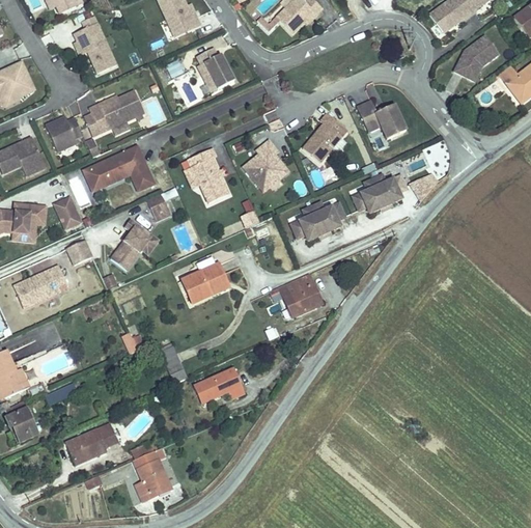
[(53,0),(55,4),(58,11),(82,1),(81,0),(53,0)]
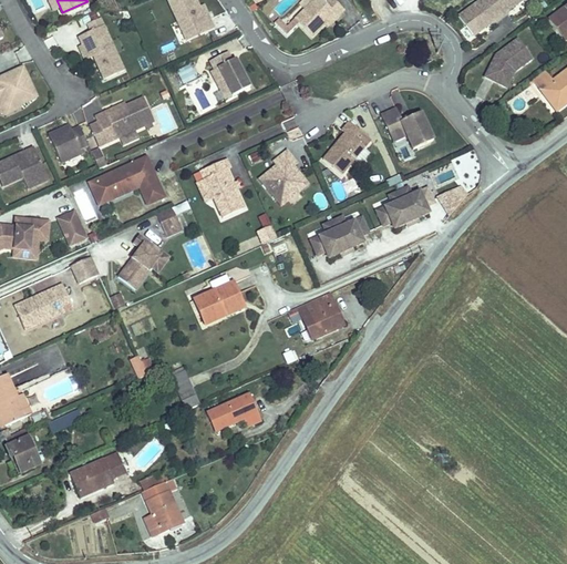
[(214,26),(209,16),(205,18),(199,6),(197,0),(169,0),(187,38),(214,26)]
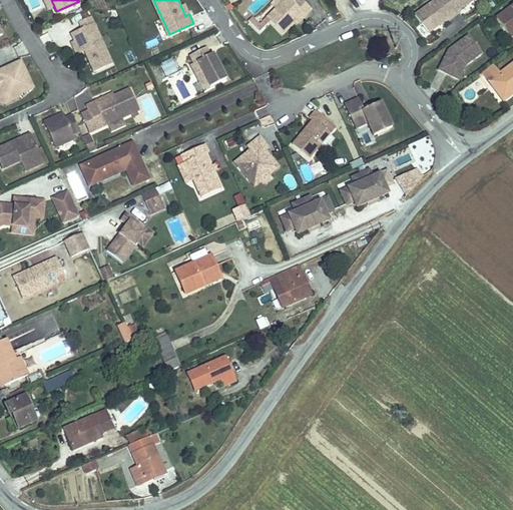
[(301,14),(310,6),(312,8),(318,2),(316,0),(284,0),(271,14),(286,29),(301,14)]
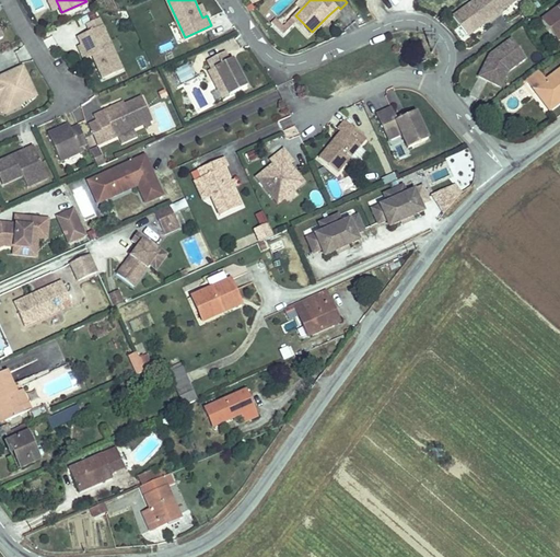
[(473,0),(455,13),(469,33),(490,18),(491,19),(498,14),(486,0),(473,0)]
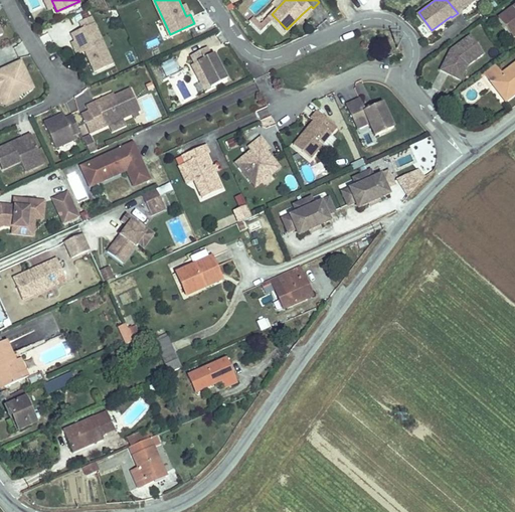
[(447,0),(458,13),(463,9),(462,8),(473,0),(447,0)]
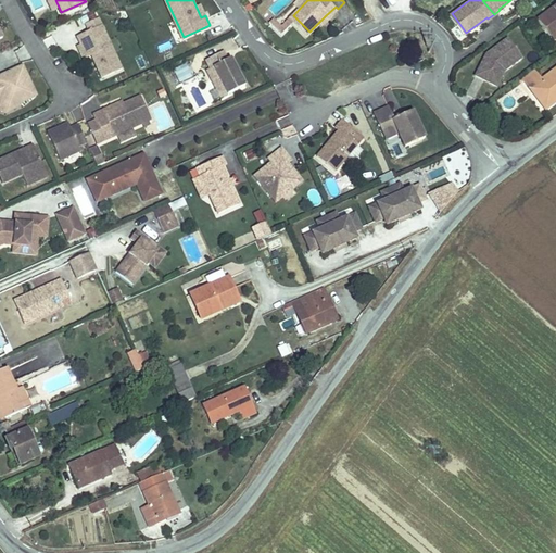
[(555,1),(536,16),(548,33),(555,28),(555,1)]
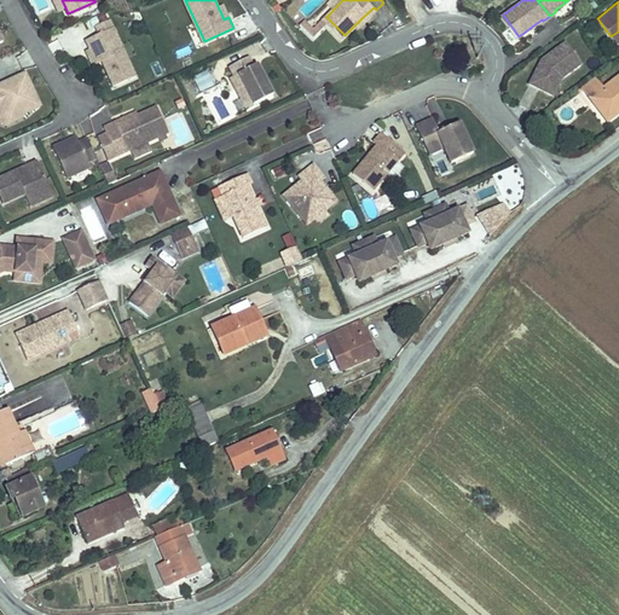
[(223,4),(218,6),(224,19),(229,17),(223,4)]
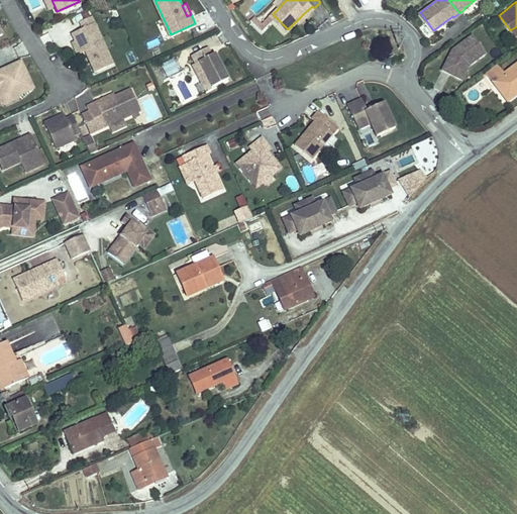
[(305,17),(314,8),(312,6),(303,14),(305,17)]
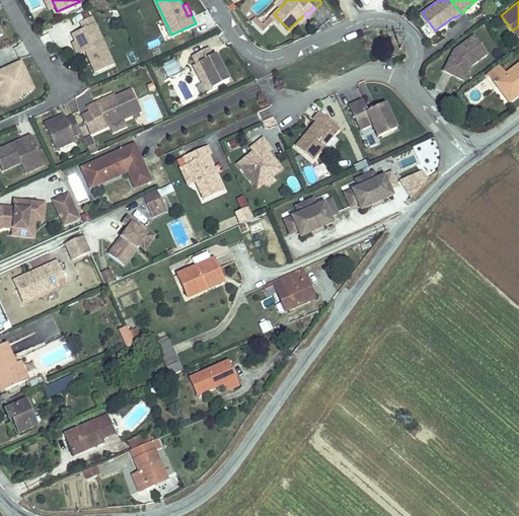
[(79,20),(82,27),(93,21),(90,15),(79,20)]
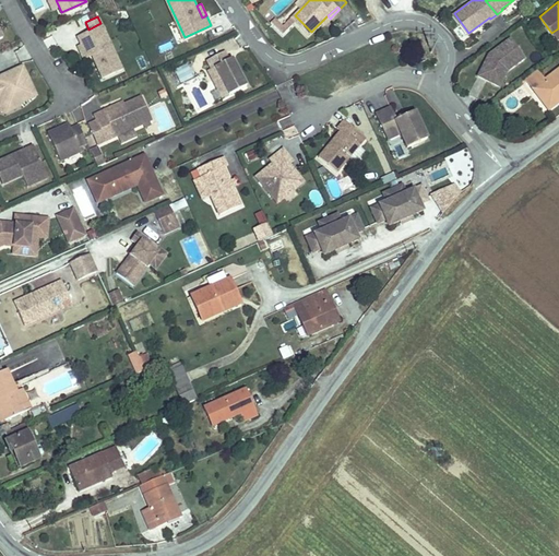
[(121,67),(100,23),(88,30),(76,35),(80,43),(78,45),(84,58),(92,54),(103,75),(121,67)]
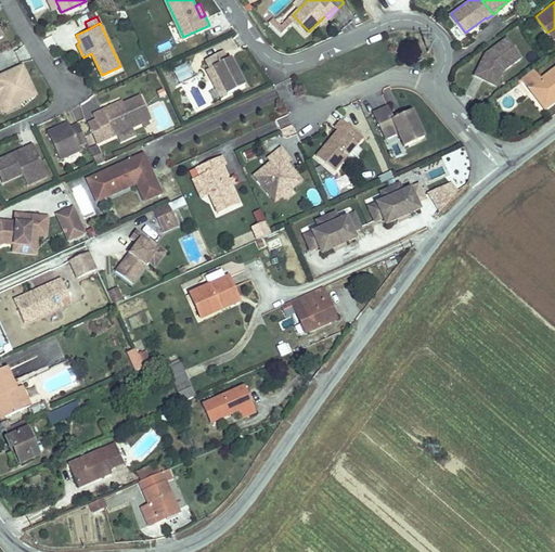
[(414,61),(415,41),(399,39),(398,60),(414,61)]
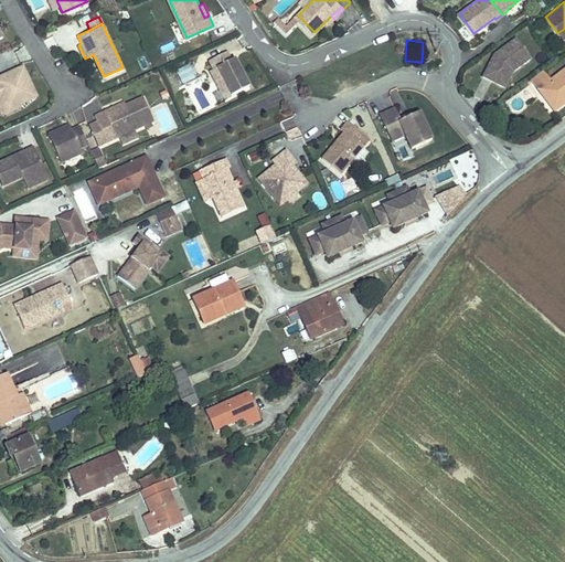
[(472,82),(489,91),(497,75),(502,77),(520,64),(507,44),(483,61),(487,65),(484,69),(481,66),(472,82)]
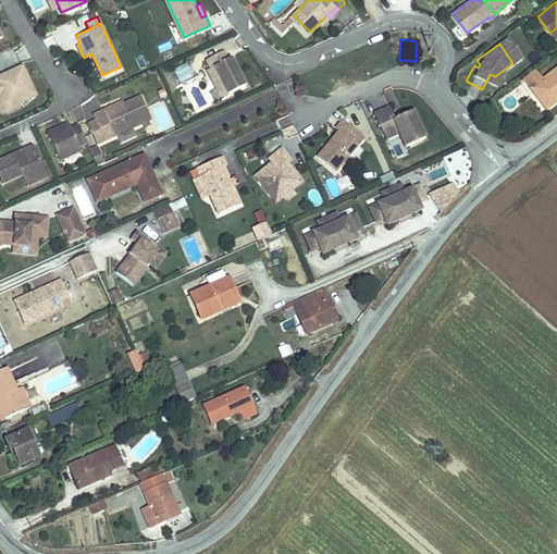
[(214,54),(219,62),(231,56),(226,48),(214,54)]
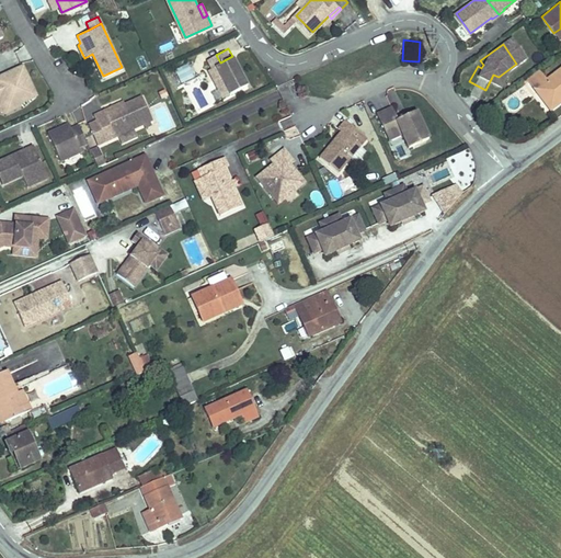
[(224,73),(233,92),(251,82),(236,55),(232,56),(220,63),(212,68),(217,77),(224,73)]
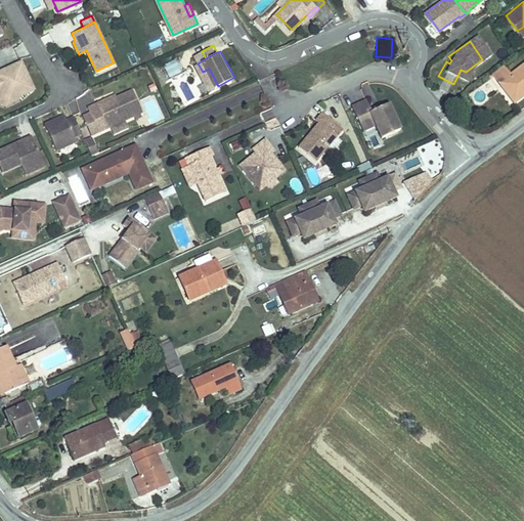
[(178,54),(157,64),(163,80),(185,70),(178,54)]
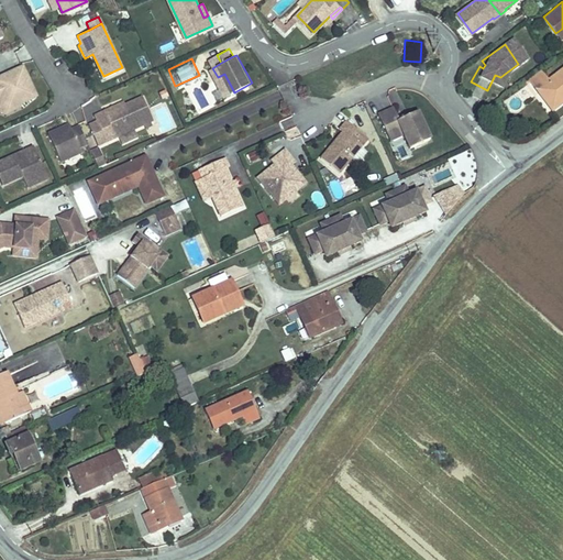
[(0,105),(6,102),(8,107),(20,100),(35,94),(22,65),(0,75),(0,105)]
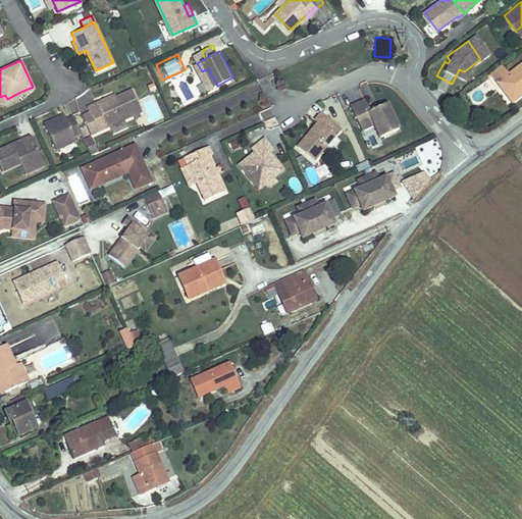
[(516,71),(499,85),(511,101),(521,91),(521,61),(514,68),(516,71)]
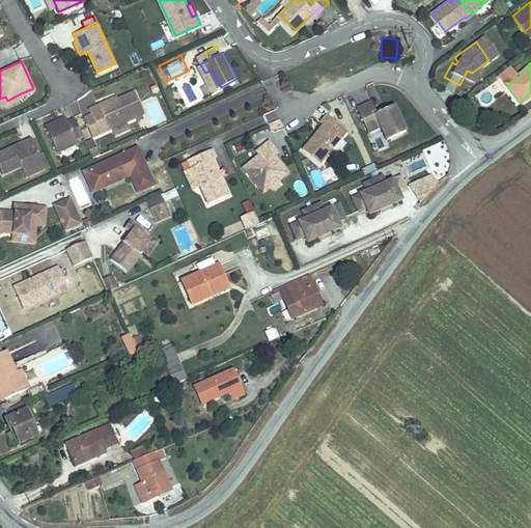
[(215,90),(221,87),(212,70),(205,73),(215,90)]
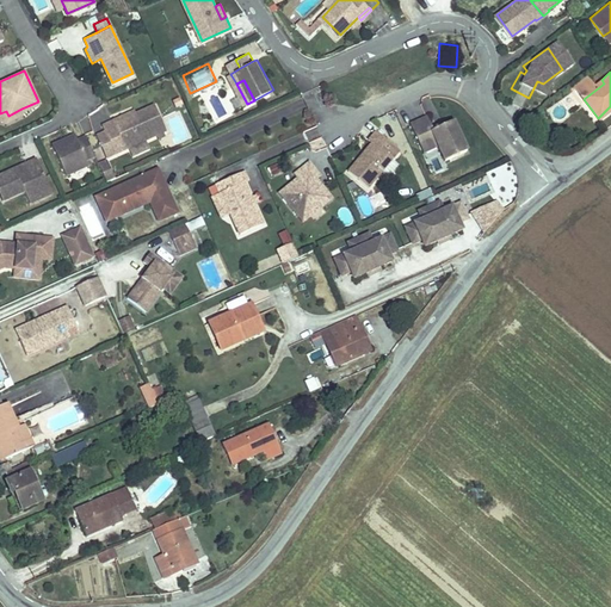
[(604,84),(602,80),(581,95),(584,99),(604,84)]
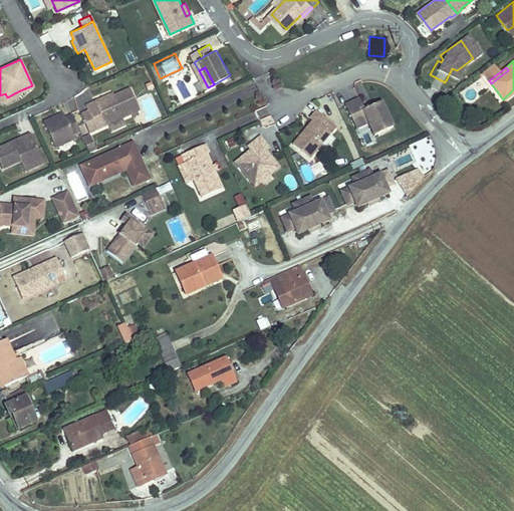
[(449,84),(457,70),(452,68),(445,82),(449,84)]
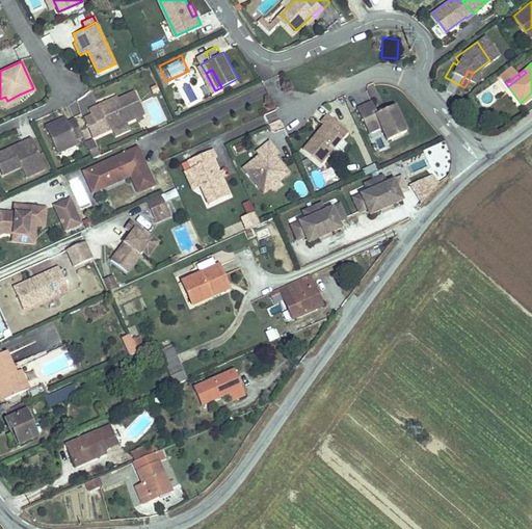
[(91,115),(100,134),(145,113),(135,91),(118,99),(101,107),(100,105),(89,109),(91,115)]
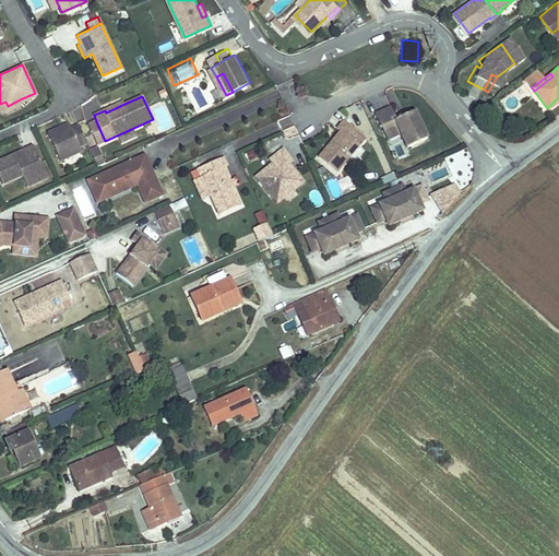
[(0,108),(6,109),(19,103),(20,99),(8,106),(6,102),(0,104),(0,108)]
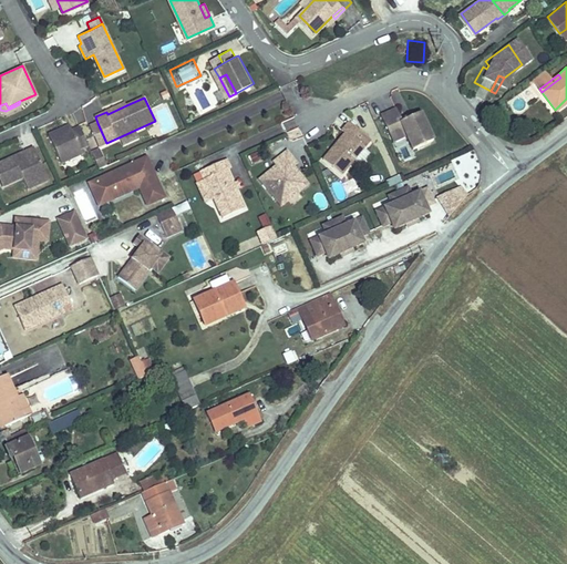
[(126,105),(125,103),(106,112),(107,114),(126,105)]
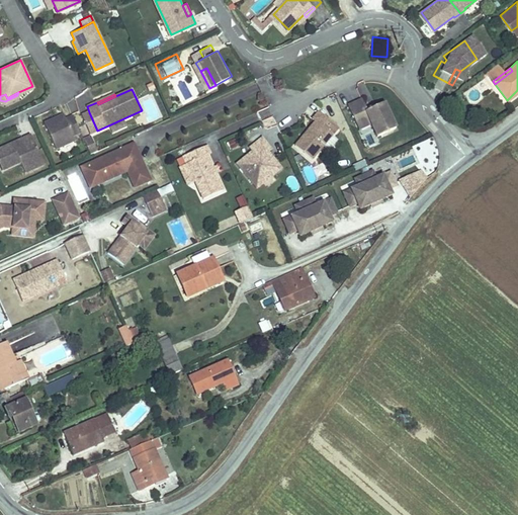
[(370,114),(373,120),(378,134),(398,125),(386,100),(369,107),(364,96),(351,102),(358,119),(370,114)]
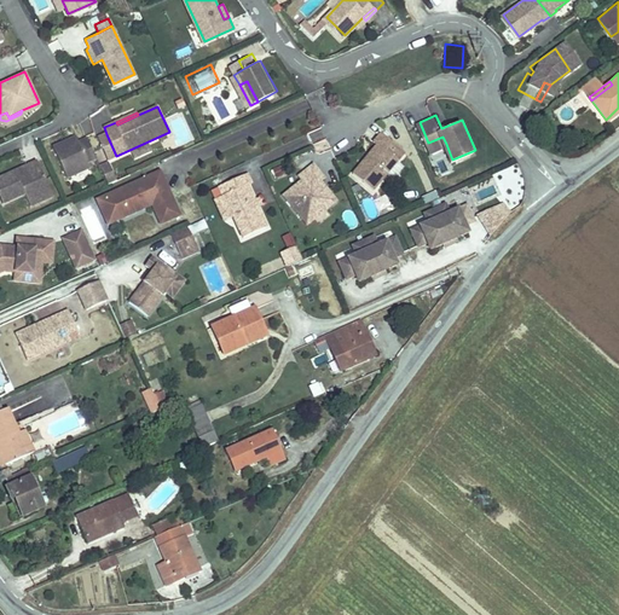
[(408,150),(385,131),(377,139),(381,141),(374,150),(375,151),(372,154),(371,152),(356,170),(375,186),(408,150)]
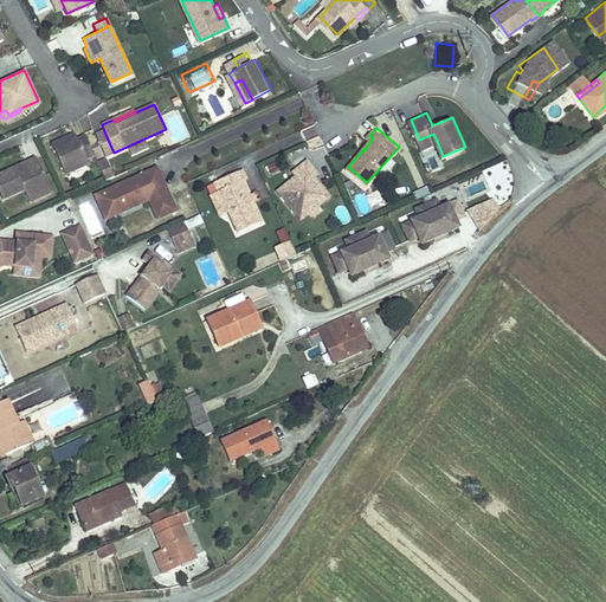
[(114,153),(104,131),(96,135),(105,155),(114,153)]
